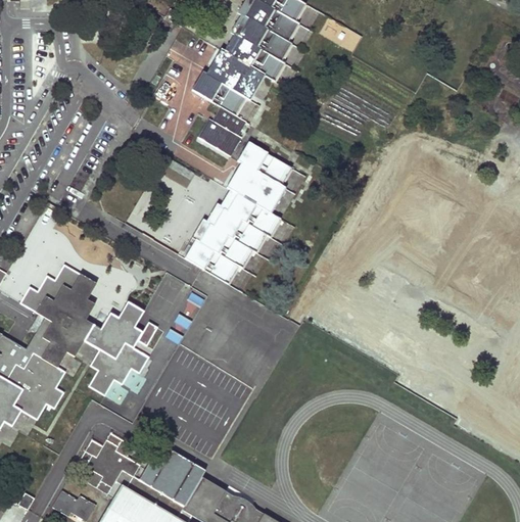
[(306,2),(302,0),(252,0),(245,15),(248,18),(229,52),(221,47),(206,73),(202,70),(192,89),(221,105),(214,120),(208,117),(199,136),(231,154),(241,137),(238,135),(245,121),(239,117),(249,98),(254,101),(269,76),(279,81),(288,62),(285,60),(295,42),(291,41),(300,22),(297,20),(306,2)]
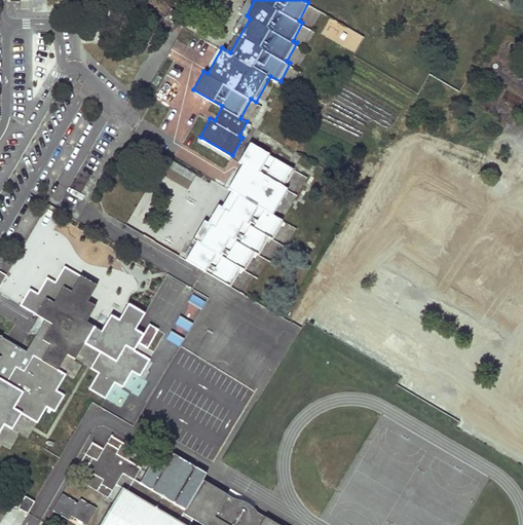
[(187,17),(170,7),(164,14),(183,25),(187,17)]
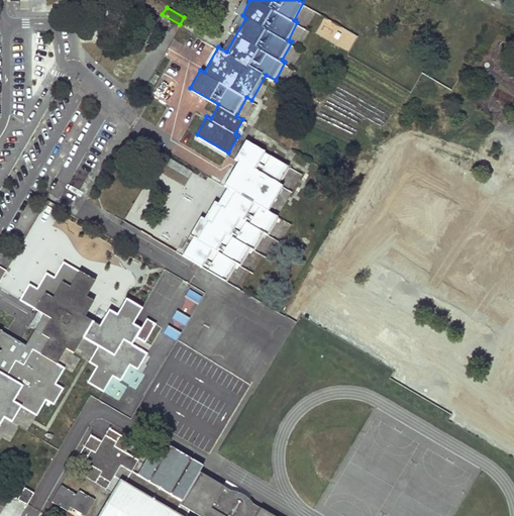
[(193,236),(184,254),(203,266),(210,270),(227,281),(237,262),(241,264),(251,245),(255,247),(265,230),(269,232),(279,214),(269,208),(282,183),(279,182),(289,164),(245,139),(235,158),(238,159),(225,184),(228,186),(219,202),(215,200),(205,217),(201,216),(191,234),(193,236)]
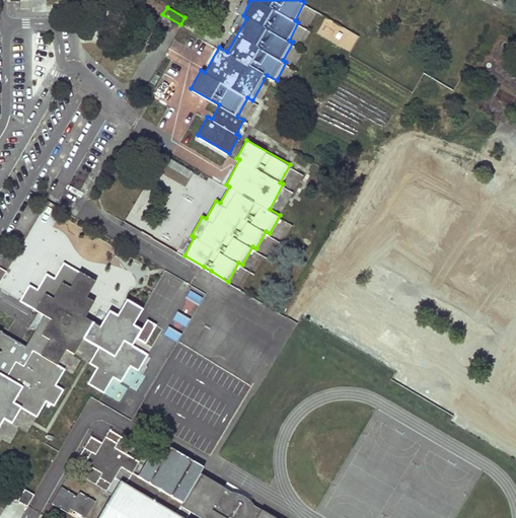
[(78,272),(64,263),(55,279),(47,274),(37,291),(59,304),(78,272)]
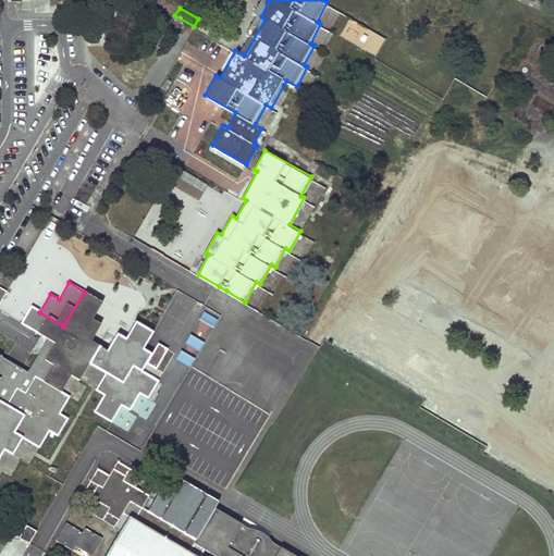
[(0,464),(10,448),(16,453),(25,437),(42,446),(52,429),(61,433),(71,416),(64,410),(72,396),(64,391),(72,374),(82,380),(90,365),(105,372),(96,390),(103,394),(95,409),(114,420),(123,405),(130,409),(139,392),(147,397),(158,380),(140,369),(151,353),(144,348),(152,331),(135,321),(125,337),(119,334),(109,350),(91,340),(100,324),(91,319),(101,303),(84,292),(63,326),(39,312),(32,307),(22,325),(51,344),(44,359),(51,363),(41,378),(35,373),(25,392),(16,385),(7,403),(0,398),(0,377),(1,377),(0,375),(0,358),(2,355),(0,354),(0,464)]
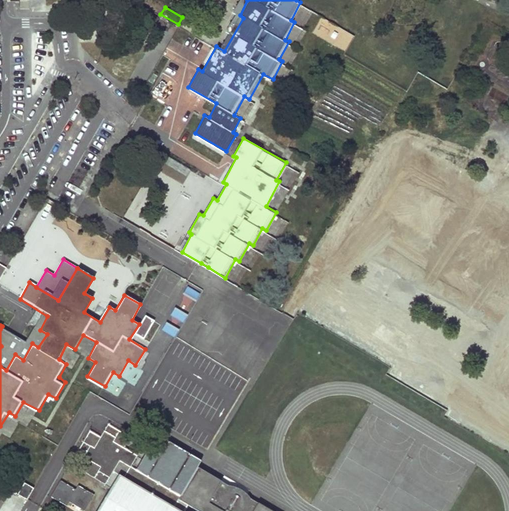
[(204,462),(160,435),(145,460),(126,449),(133,438),(111,425),(103,437),(93,431),(79,453),(91,460),(85,471),(114,488),(100,510),(187,510),(191,506),(199,510),(272,510),(246,495),(244,500),(235,494),(236,493),(235,491),(235,489),(233,487),(200,467),(204,462)]
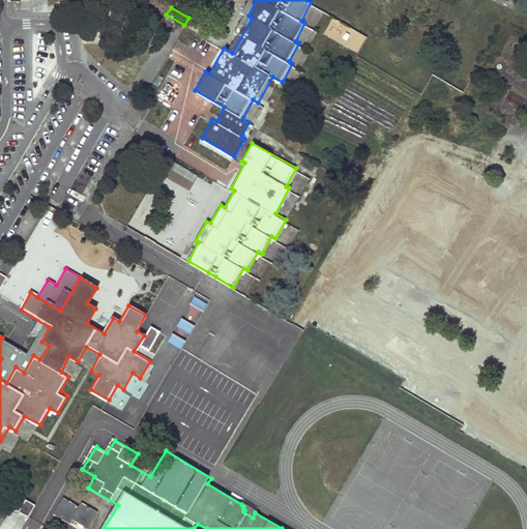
[(83,507),(66,498),(56,515),(74,525),(76,521),(89,528),(91,528),(100,513),(85,503),(83,507)]
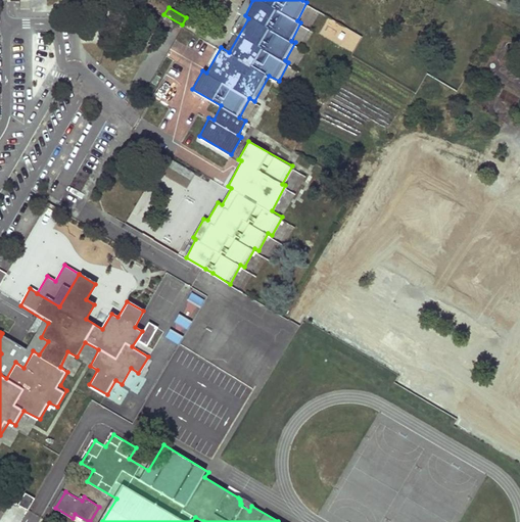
[(36,499),(26,493),(20,504),(30,510),(36,499)]
